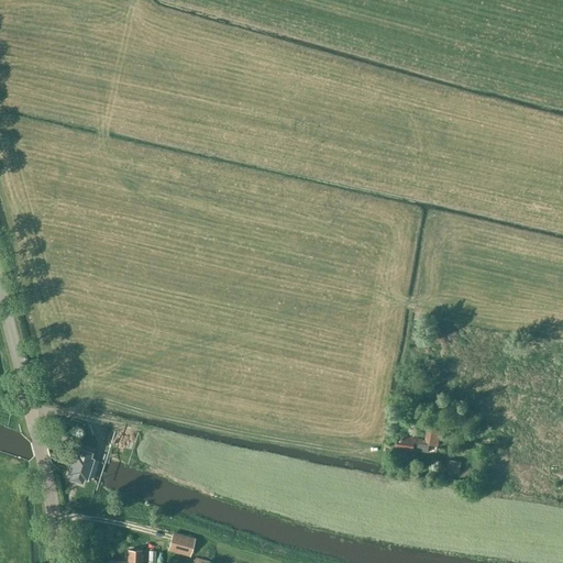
[(427,428),(426,432),(424,441),(398,437),(397,449),(414,451),(414,450),(428,453),(429,445),(439,446),(439,445),(445,446),(448,433),(440,432),(441,430),(427,428)]
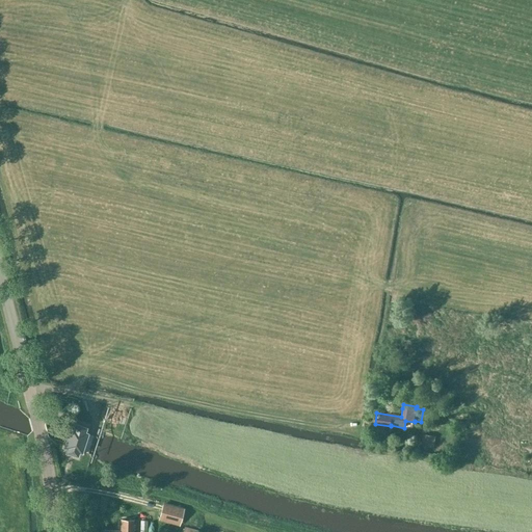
[(87,434),(87,433),(84,432),(86,428),(75,424),(73,429),(70,428),(69,431),(68,436),(65,442),(63,447),(67,448),(65,453),(77,456),(78,452),(81,453),(82,451),(87,434)]
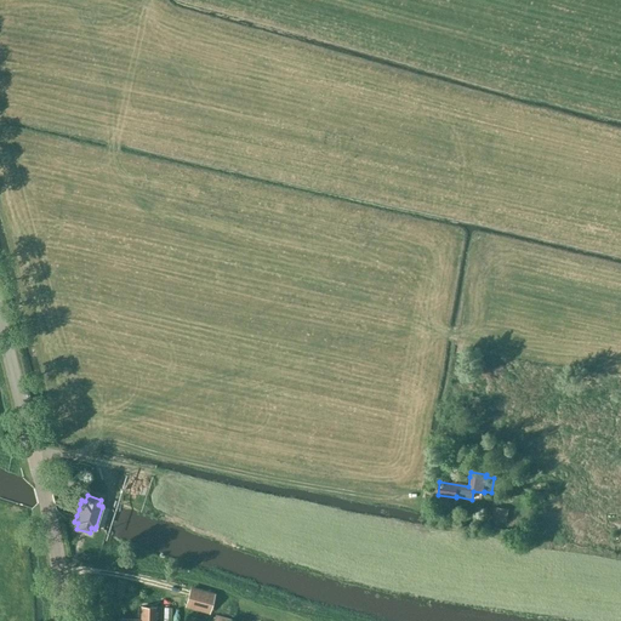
[(508,510),(494,507),(491,520),(506,523),(508,510)]
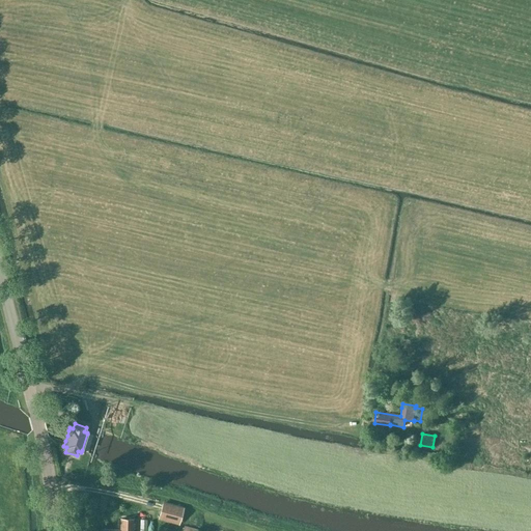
[(163,502),(160,515),(159,519),(179,525),(185,507),(175,505),(163,502)]
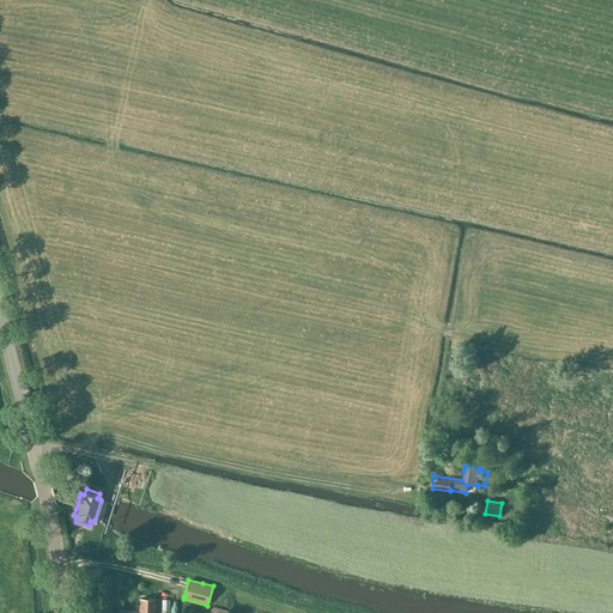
[(139,612),(117,611),(117,612),(152,612),(153,600),(139,599),(139,612)]
